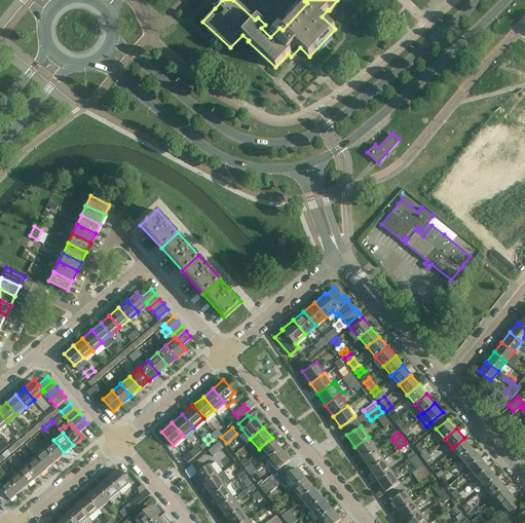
[(362,457),(376,448),(369,437),(354,447),(362,457)]
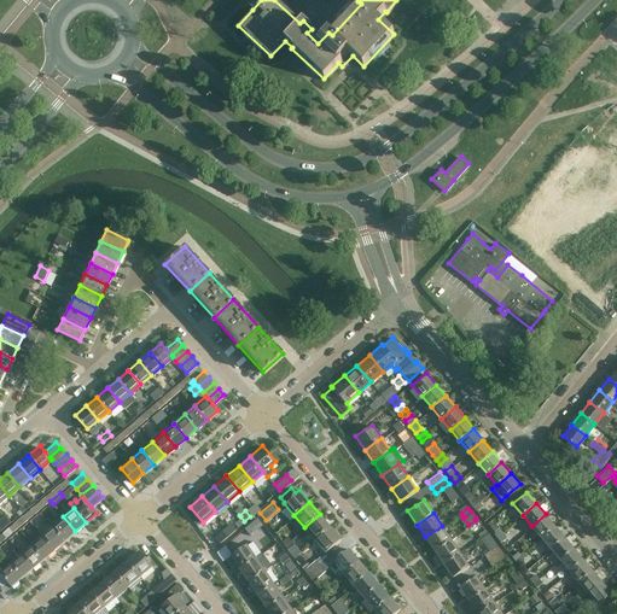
[(320,514),(304,527),(314,539),(330,526),(320,514)]
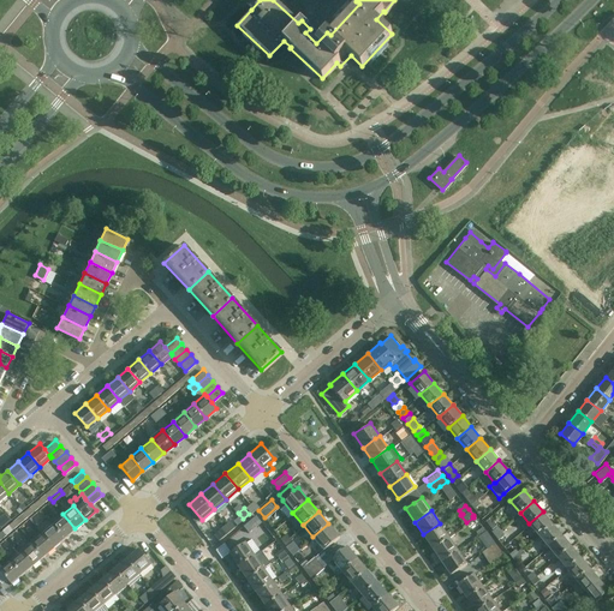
[(538,534),(552,523),(543,511),(529,523),(538,534)]
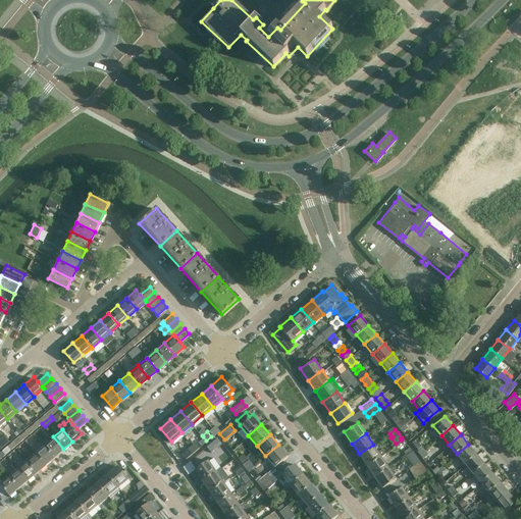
[(63,449),(53,436),(44,445),(54,457),(63,449)]
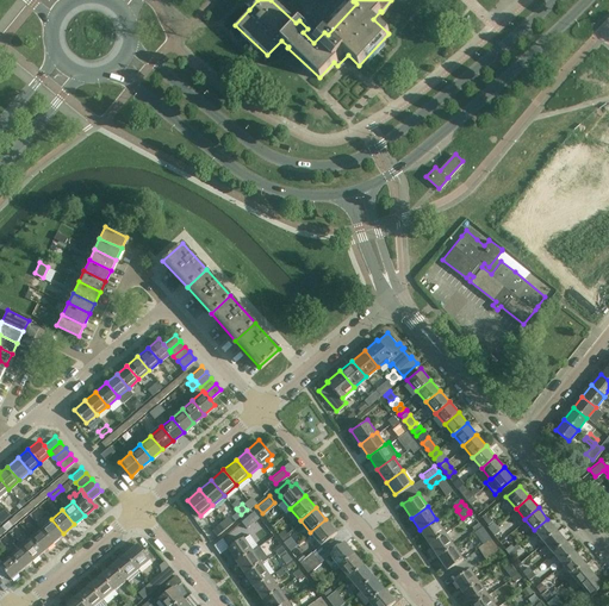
[(241,520),(246,526),(259,516),(253,510),(241,520)]
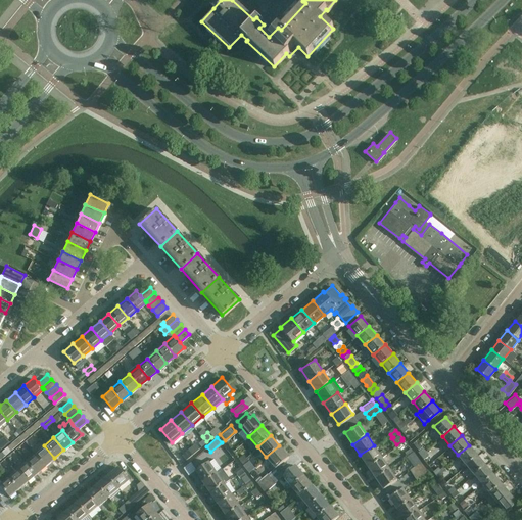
[(415,440),(413,442),(418,448),(422,445),(419,442),(417,443),(415,440)]
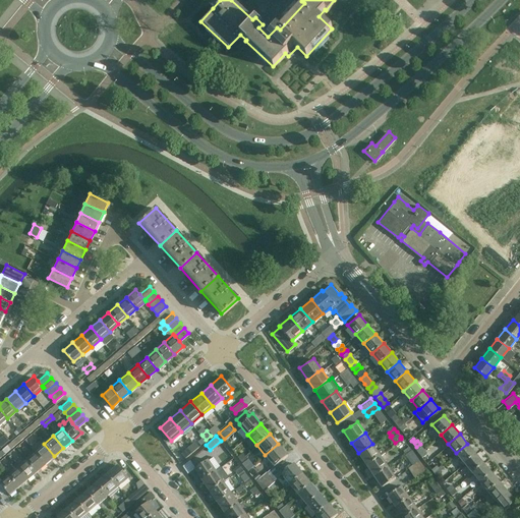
[(195,448),(190,443),(180,452),(184,457),(195,448)]
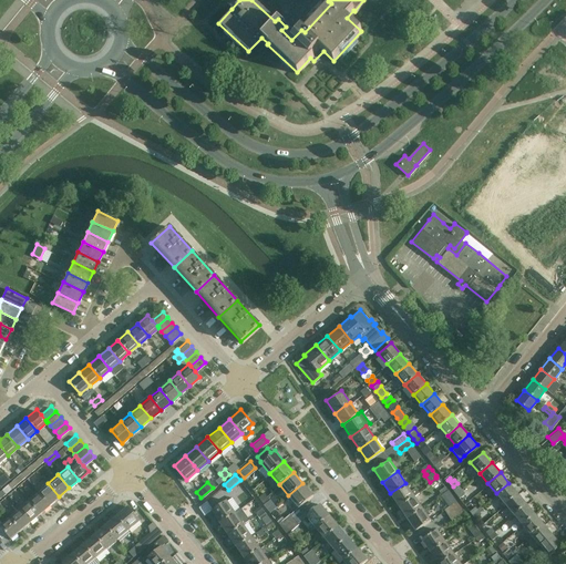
[(59,496),(48,483),(38,491),(49,504),(59,496)]
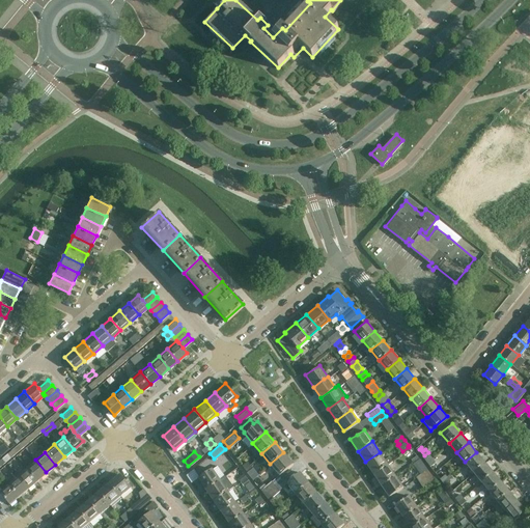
[(283,452),(270,464),(279,474),(293,463),(283,452)]
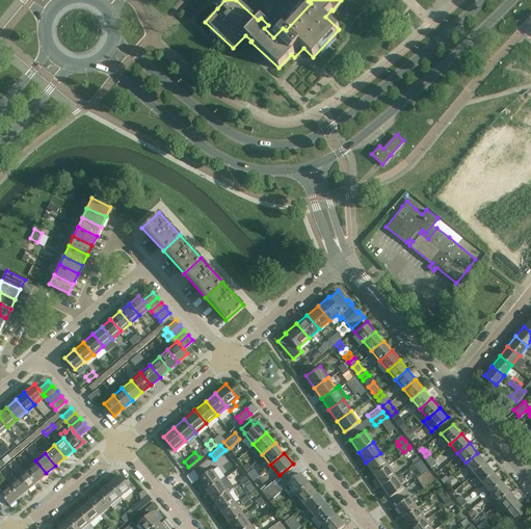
[(373,474),(388,464),(392,461),(389,456),(385,459),(380,453),(366,463),(373,474)]
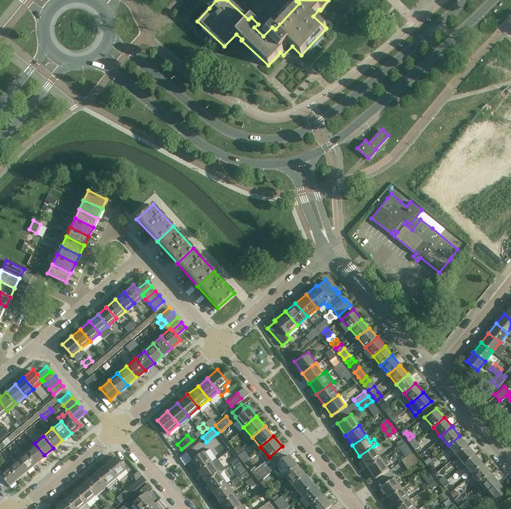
[(459,436),(448,445),(455,454),(467,445),(459,436)]
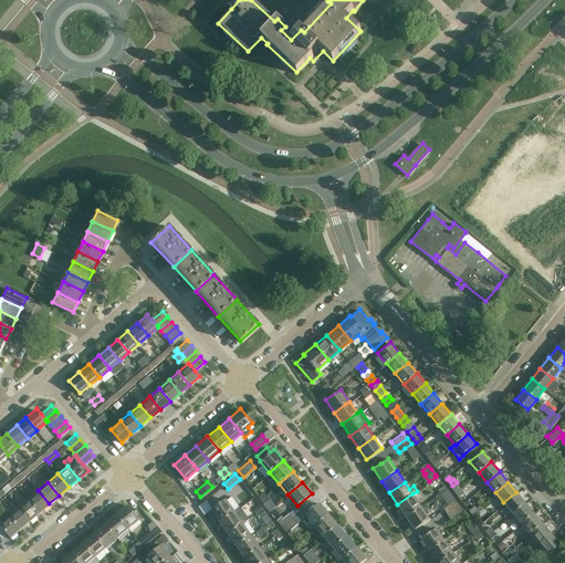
[(460,487),(453,491),(458,496),(463,491),(460,487)]
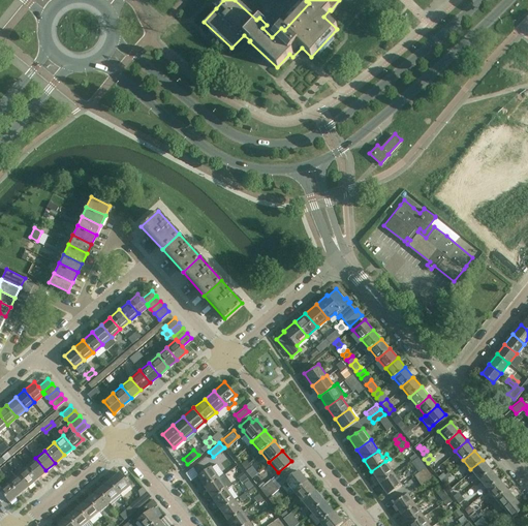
[(45,470),(35,458),(27,466),(36,477),(45,470)]
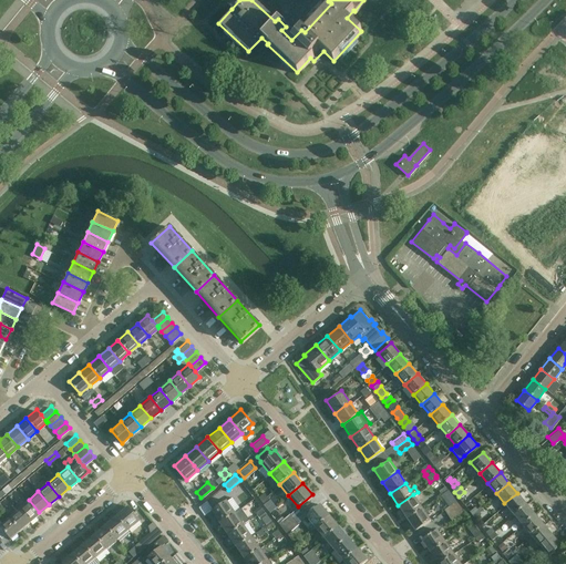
[(513,514),(526,503),(517,493),(504,503),(513,514)]
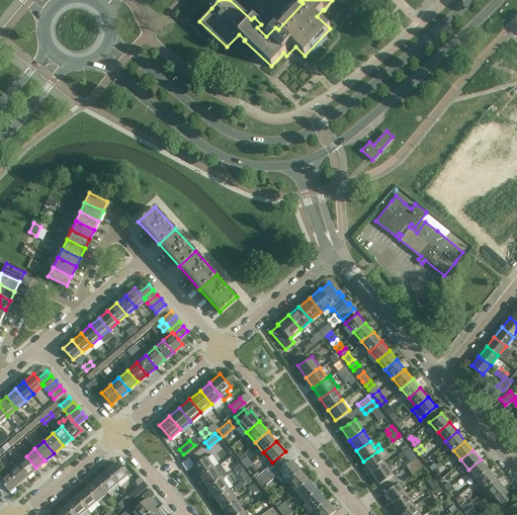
[(377,451),(363,461),(371,473),(385,462),(377,451)]
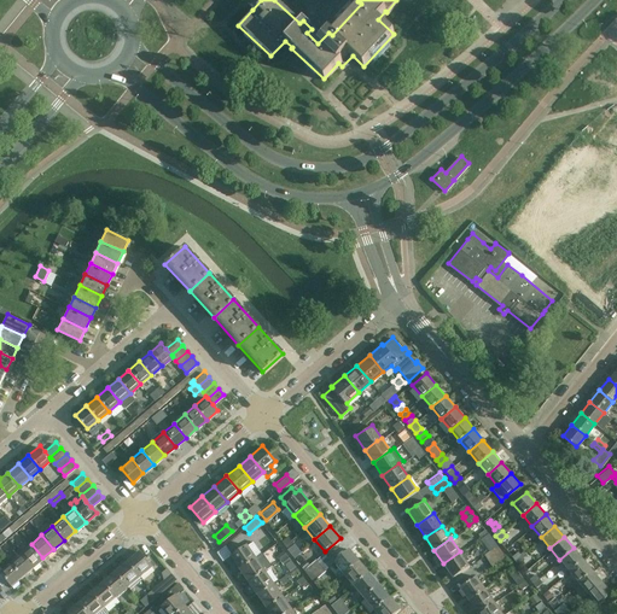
[(239,568),(255,556),(246,543),(230,554),(239,568)]
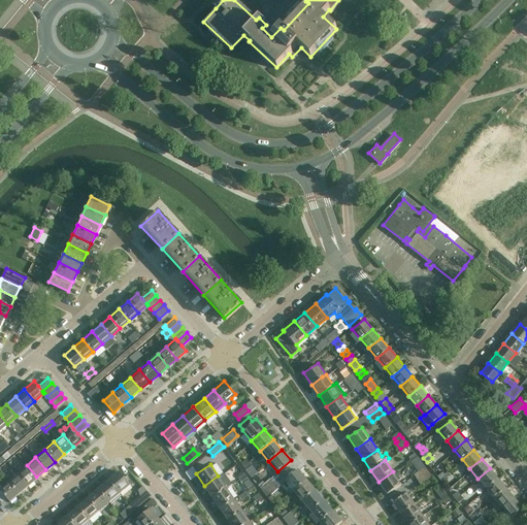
[(417,479),(428,470),(424,464),(413,472),(417,479)]
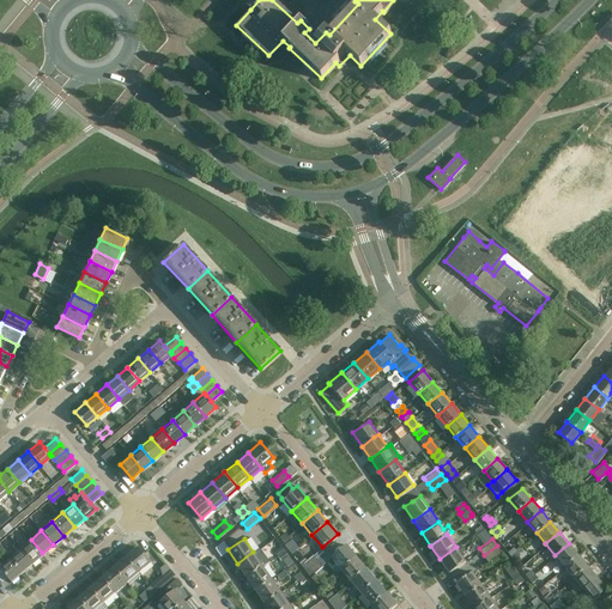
[(42,553),(31,540),(20,548),(32,562),(42,553)]
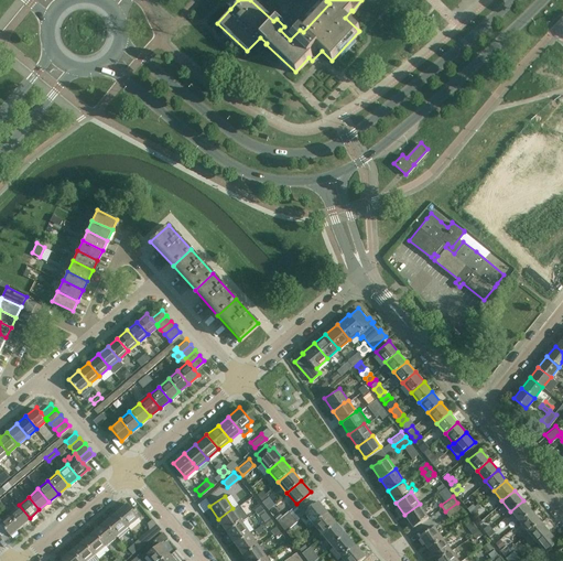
[(303,511),(304,513),(313,524),(327,511),(317,499),(303,511)]
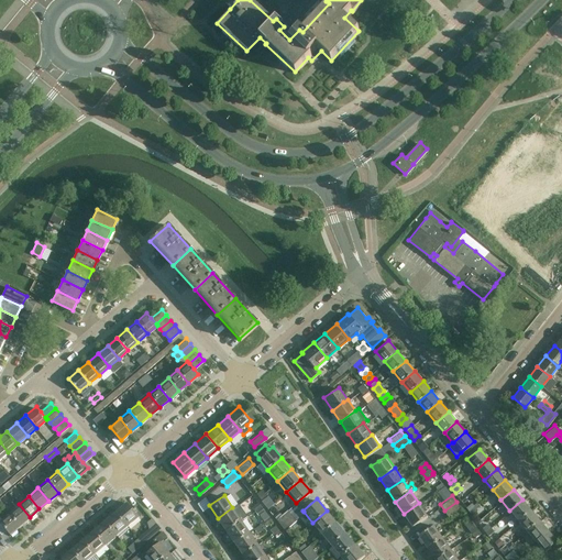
[(518,520),(531,509),(522,500),(509,511),(518,520)]
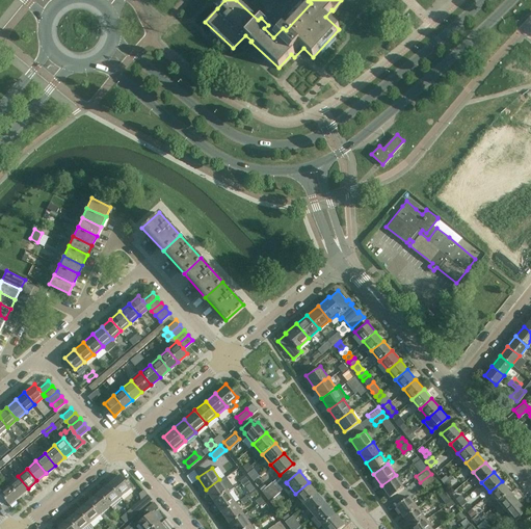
[(109,482),(121,496),(131,486),(120,473),(109,482)]
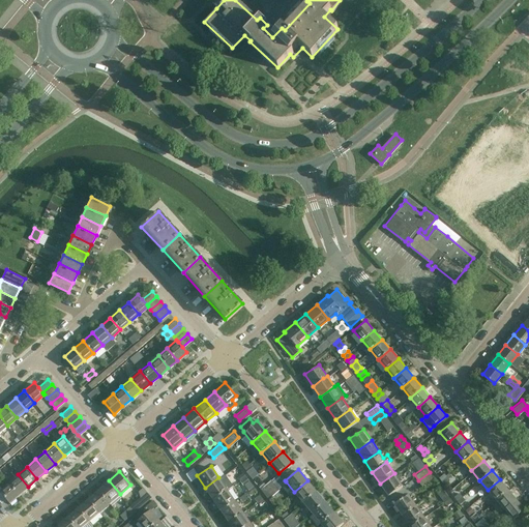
[(242,471),(236,476),(239,479),(245,475),(242,471)]
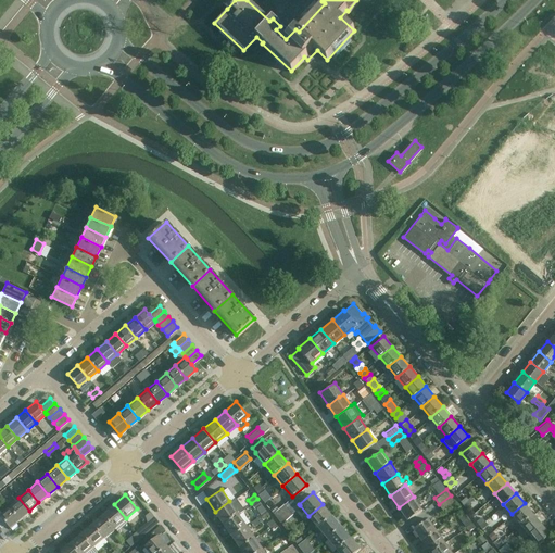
[(443,510),(454,501),(451,495),(439,504),(443,510)]
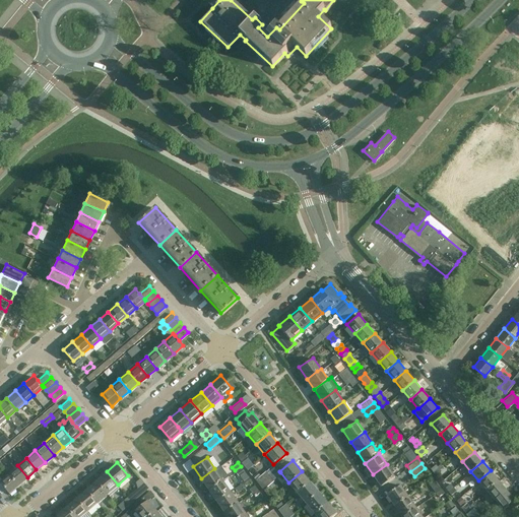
[(387,464),(373,474),(380,485),(394,475),(387,464)]
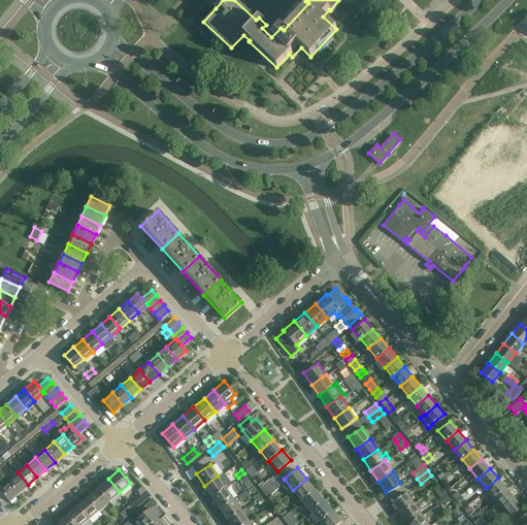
[(28,485),(18,472),(8,481),(19,492),(28,485)]
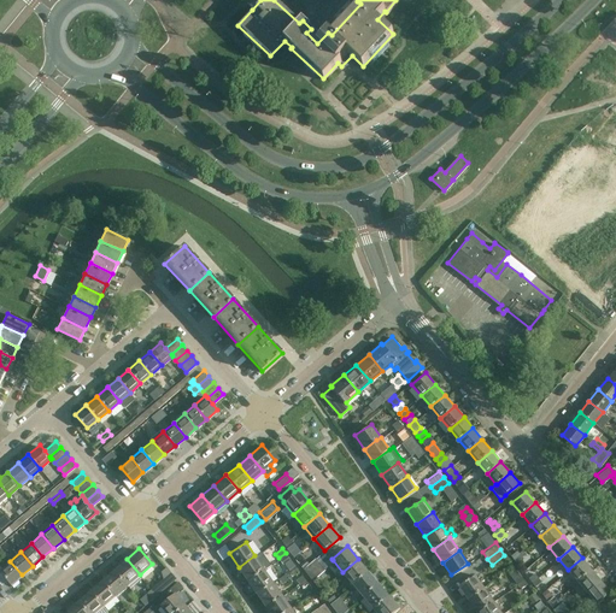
[(286,553),(279,558),(282,563),(283,561),(289,558),(286,553)]
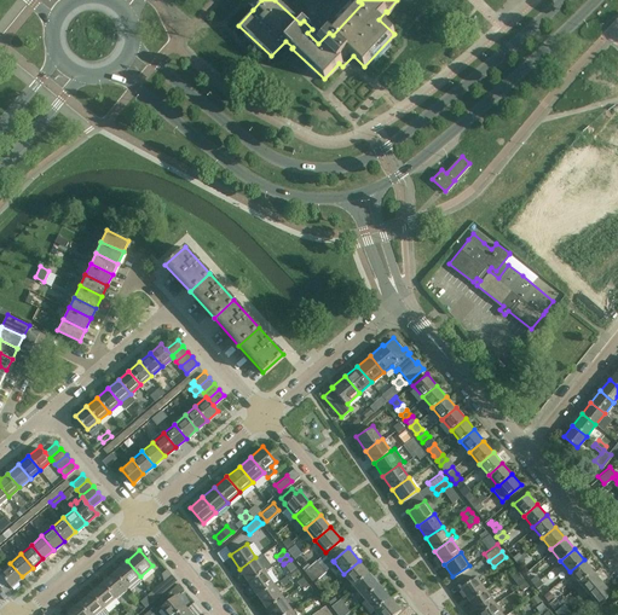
[(248,581),(265,569),(255,557),(240,569),(248,581)]
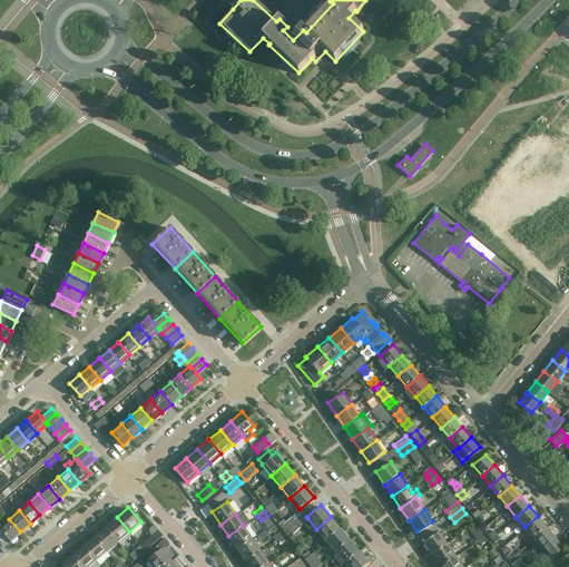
[(291,515),(278,525),(283,529),(295,520),(291,515)]
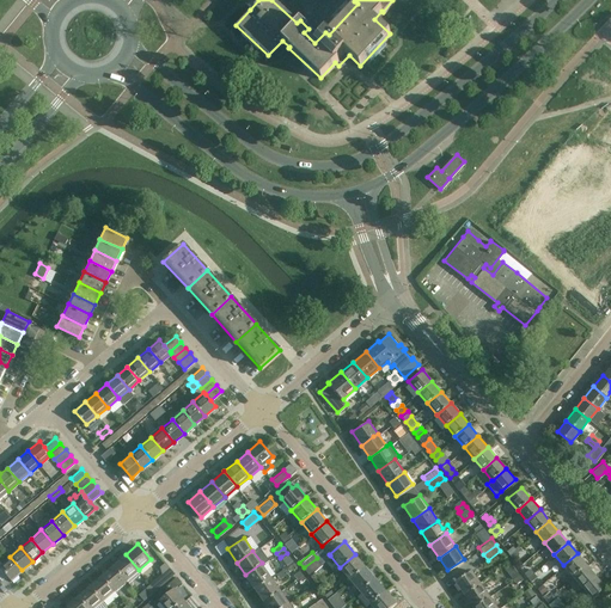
[(573,576),(586,565),(578,553),(563,565),(573,576)]
